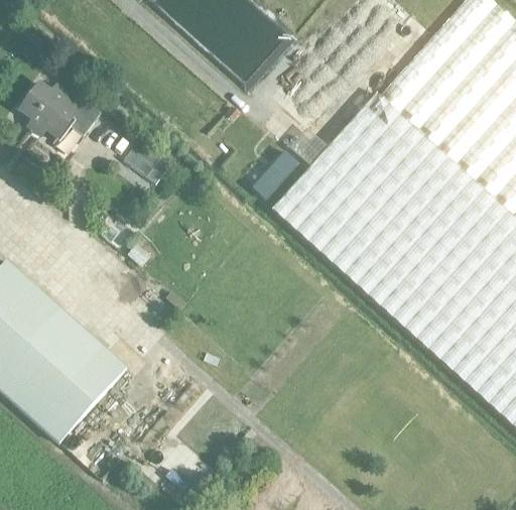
[(515,19),(494,0),(464,0),(406,64),(396,55),(377,78),(386,86),(380,93),(377,91),(272,208),(515,426),(515,19)]
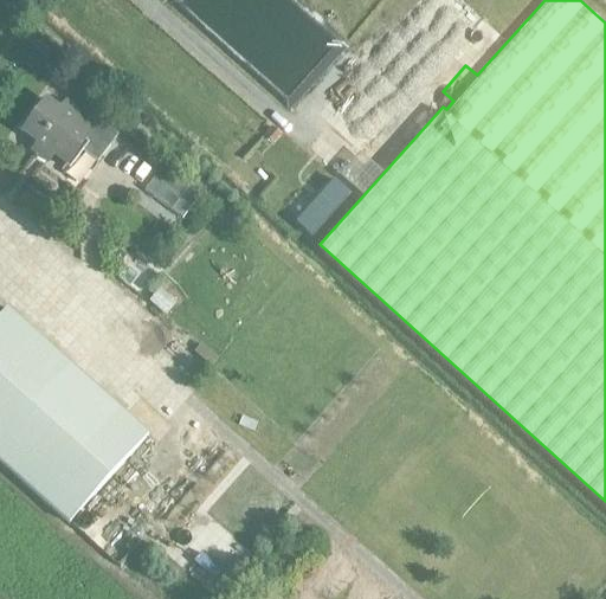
[(34,145),(50,156),(53,150),(70,162),(83,145),(98,156),(117,129),(97,114),(94,117),(66,97),(60,104),(47,95),(24,126),(39,136),(34,145)]
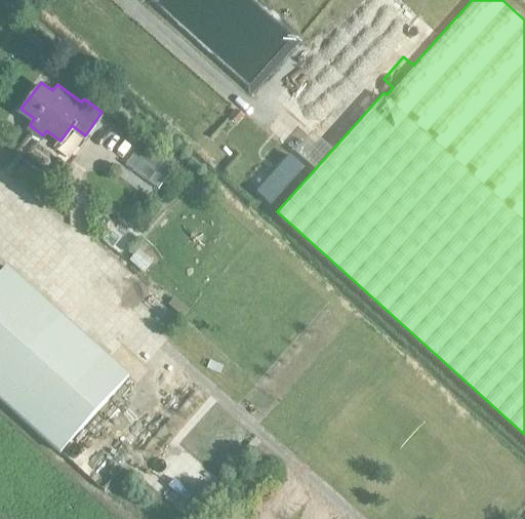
[(316,126),(297,143),(315,161),(333,144),(316,126)]
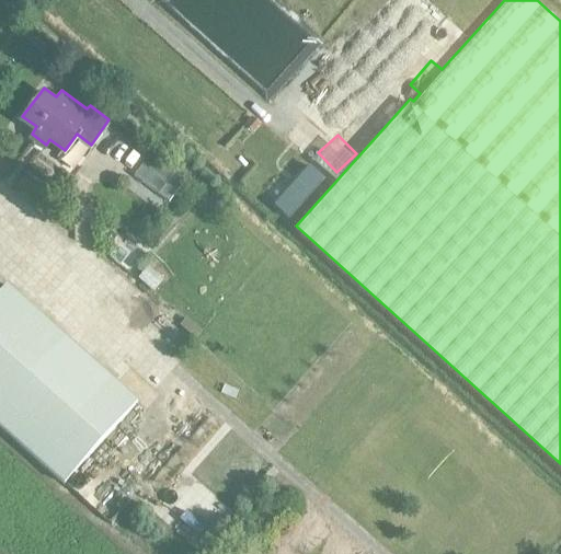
[(149,151),(137,166),(163,187),(175,173),(149,151)]
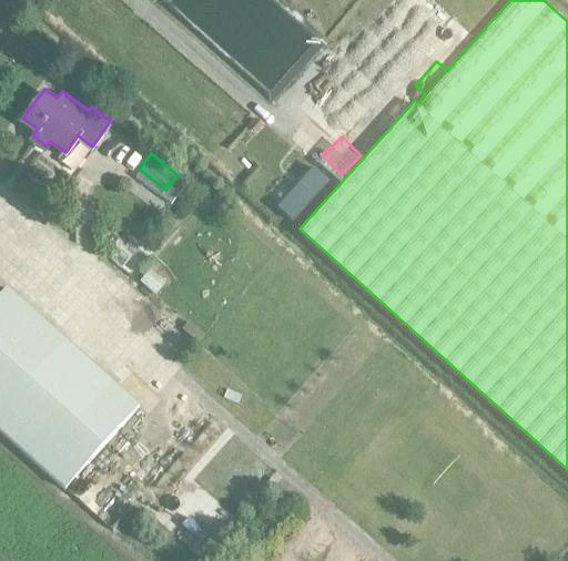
[(0,422),(71,486),(143,404),(9,284),(0,294),(0,422)]
